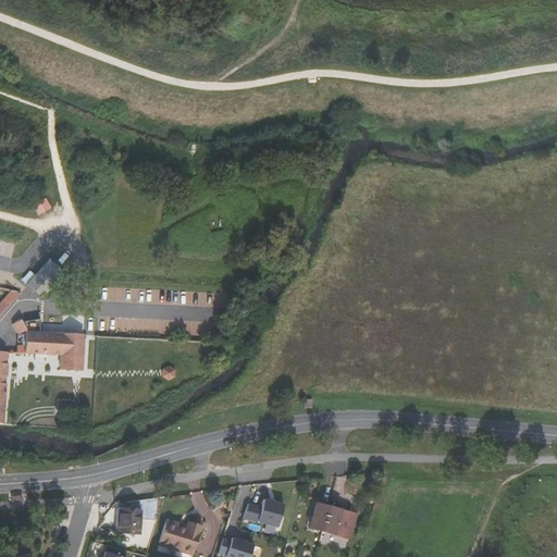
[(56,268),(36,260),(24,292),(26,293),(33,294),(41,270),(53,274),(56,268)]
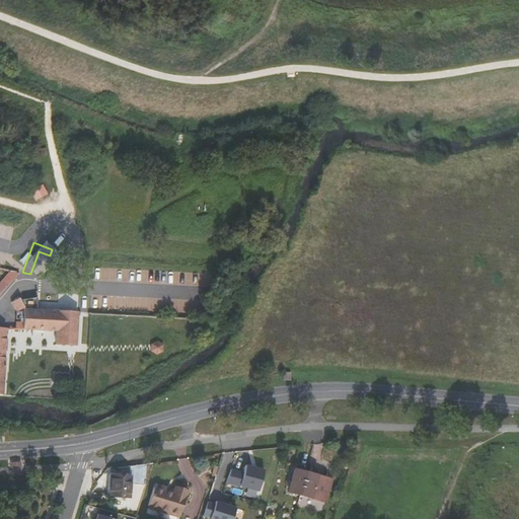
[(39,251),(30,274),(41,278),(50,255),(39,251)]
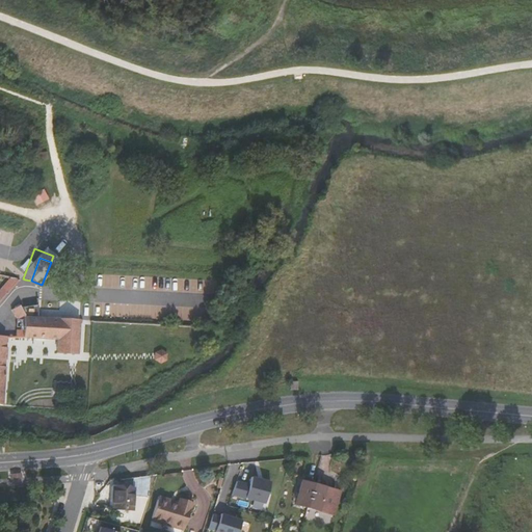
[(12,275),(0,289),(0,298),(1,299),(19,281),(12,275)]
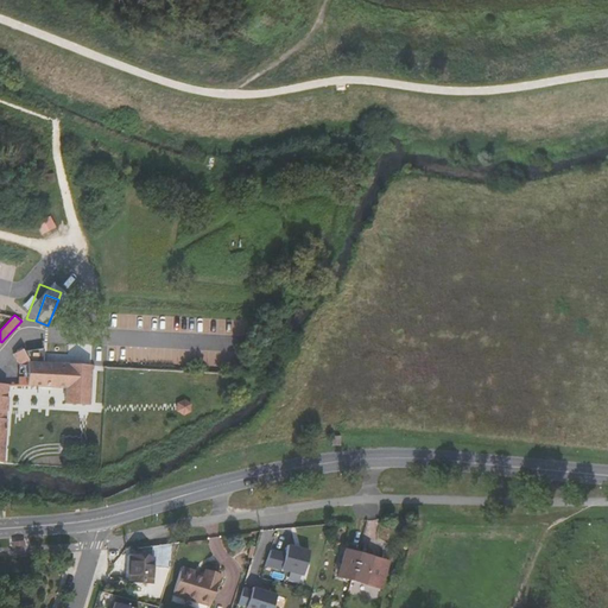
[(0,359),(21,335),(18,331),(0,352),(0,359)]
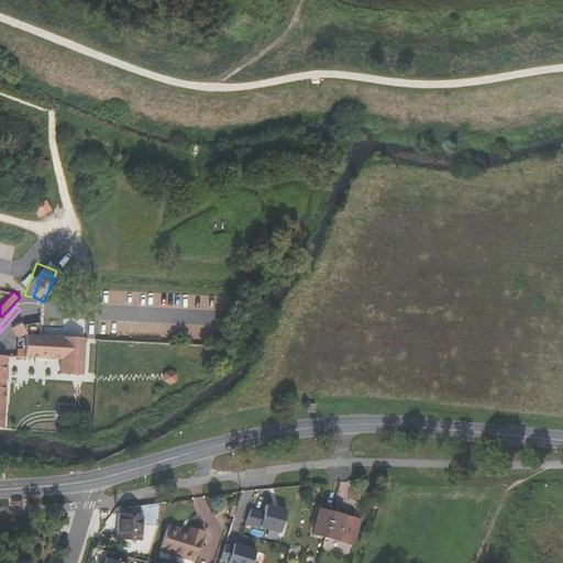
[(19,346),(19,355),(26,354),(65,359),(64,373),(86,375),(89,339),(89,338),(43,334),(45,321),(26,323),(25,320),(17,326),(22,335),(31,330),(32,333),(30,332),(28,348),(19,346)]
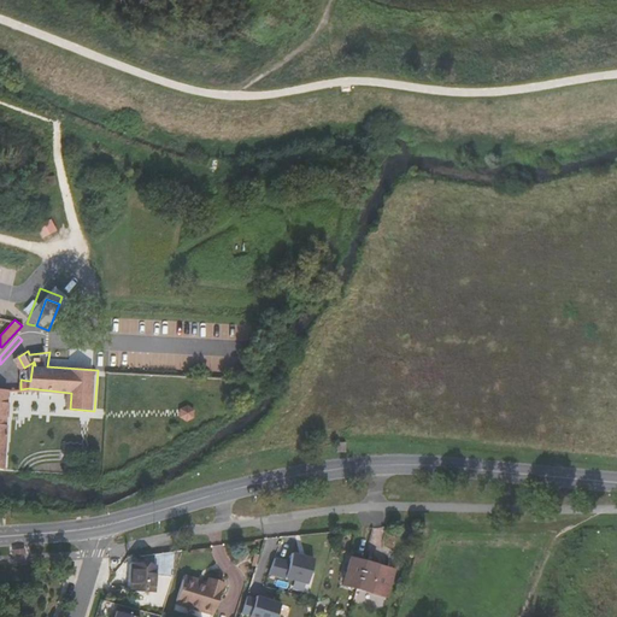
[(21,389),(21,380),(0,377),(0,389),(9,389),(9,392),(17,391),(21,389)]
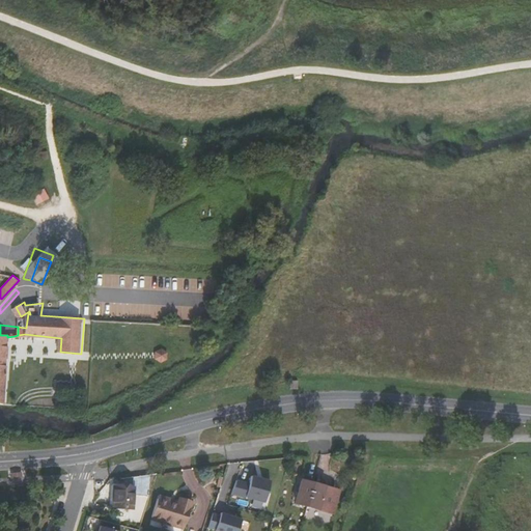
[(7,342),(15,342),(15,336),(7,337),(7,335),(0,335),(0,403),(3,404),(7,342)]
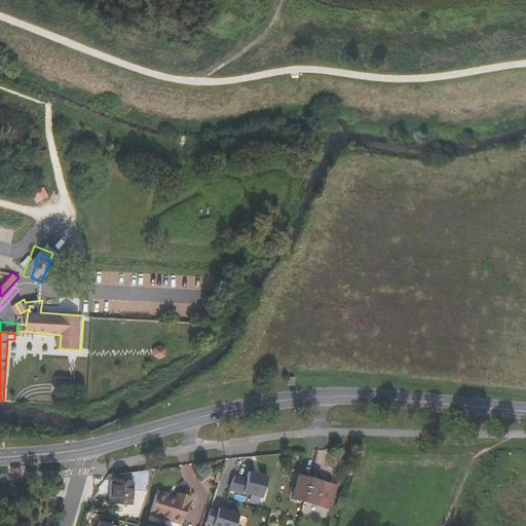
[(229,490),(262,498),(267,478),(249,473),(247,481),(234,477),(229,490)]
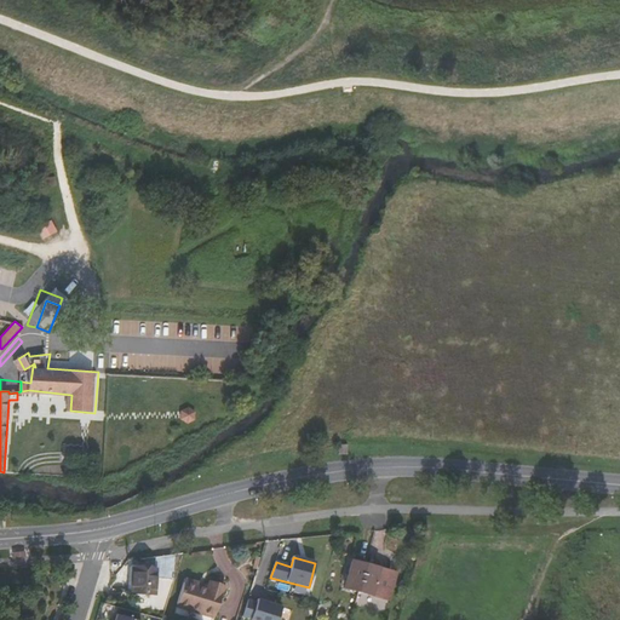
[(359,592),(366,566),(355,562),(348,590),(359,592)]
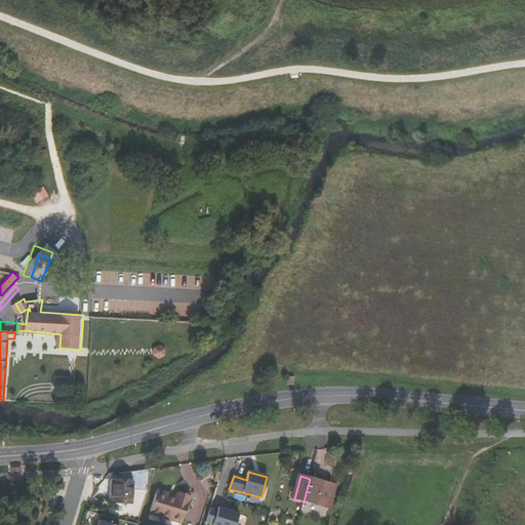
[(336,486),(319,481),(310,479),(304,501),(314,505),(331,509),(336,486)]
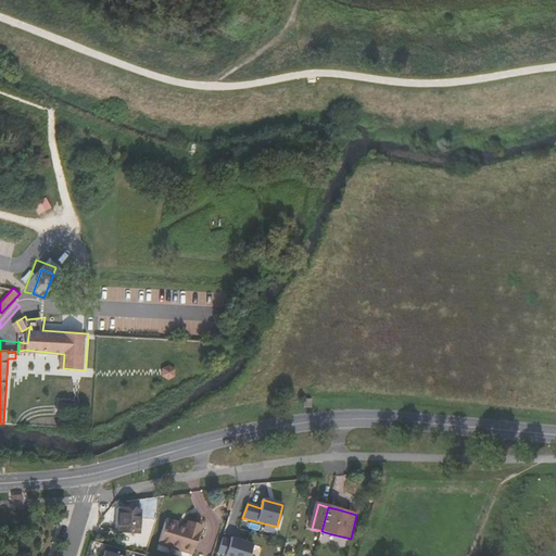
[(137,534),(139,510),(118,510),(117,530),(128,531),(128,533),(137,534)]
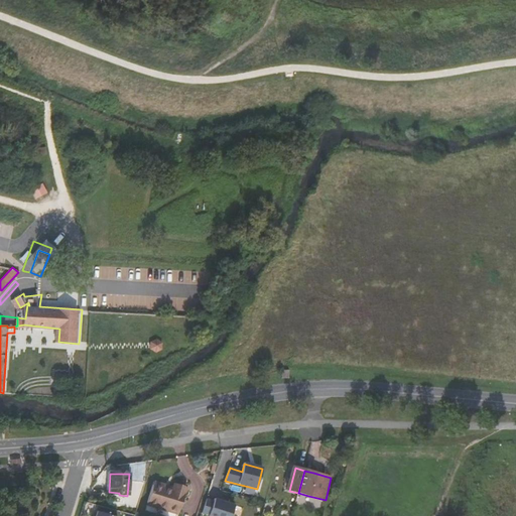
[(164,490),(165,487),(153,483),(146,505),(165,511),(165,513),(175,515),(176,515),(185,491),(173,487),(171,492),(164,490)]
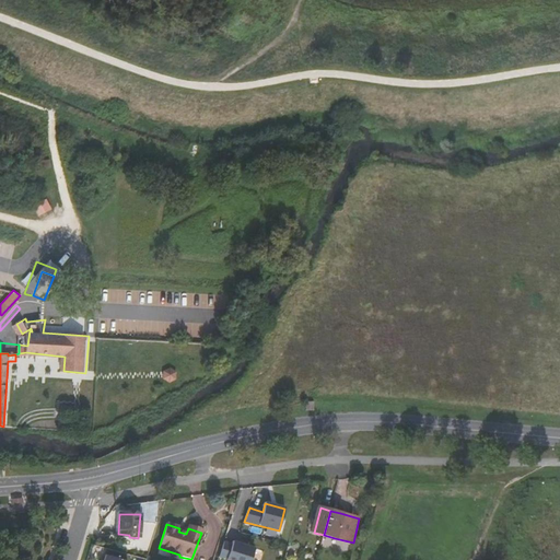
[(249,559),(254,549),(233,541),(232,545),(223,541),(219,558),(225,559),(249,559)]
